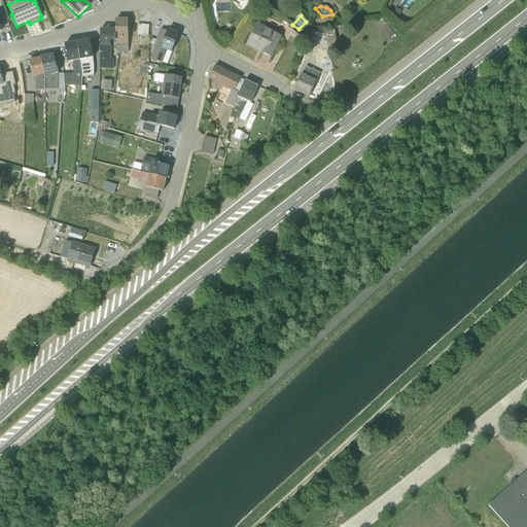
[(128,51),(128,20),(115,21),(115,30),(115,41),(115,51),(128,51)]
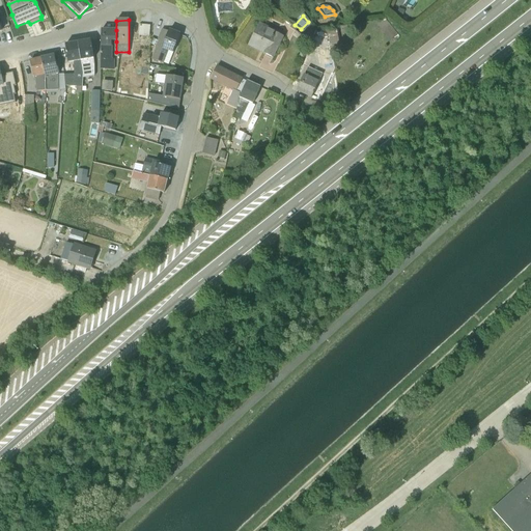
[(269,28),(259,23),(248,46),(272,58),(282,36),(268,29),(269,28)]
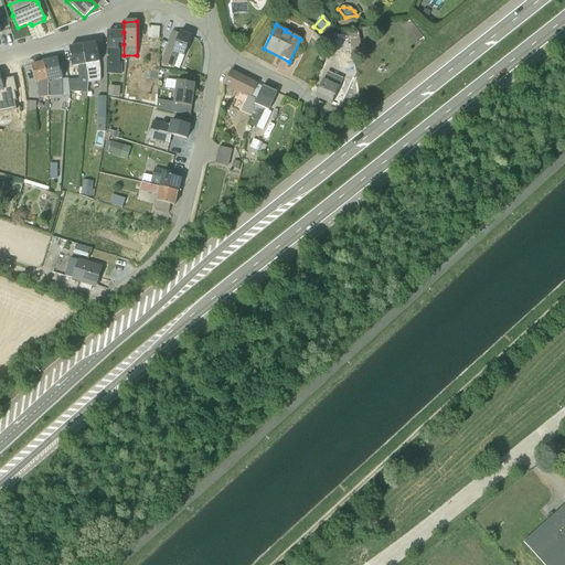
[(145,42),(151,42),(150,48),(148,46),(148,50),(151,51),(151,52),(152,52),(152,51),(156,51),(156,48),(158,48),(159,28),(148,27),(147,38),(145,38),(145,42)]
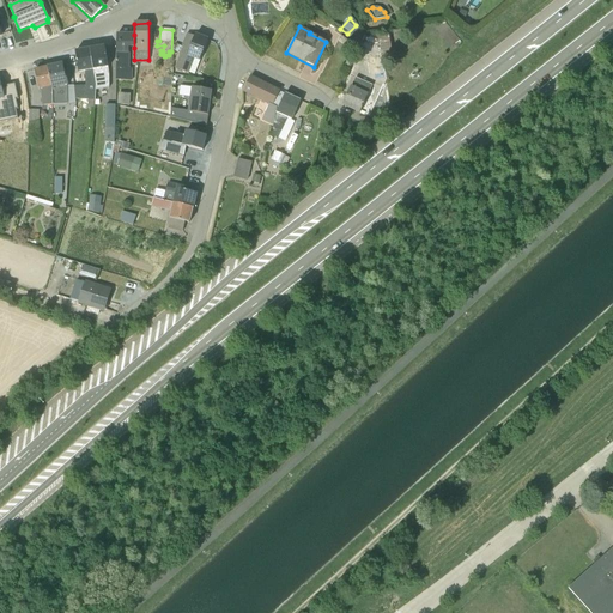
[(194,76),(207,41),(194,36),(187,34),(181,47),(182,47),(174,67),(187,73),(188,72),(194,76)]
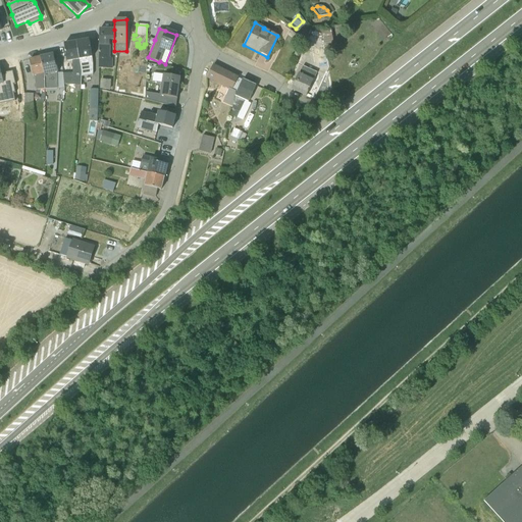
[(330,29),(320,31),(324,54),(335,52),(330,29)]
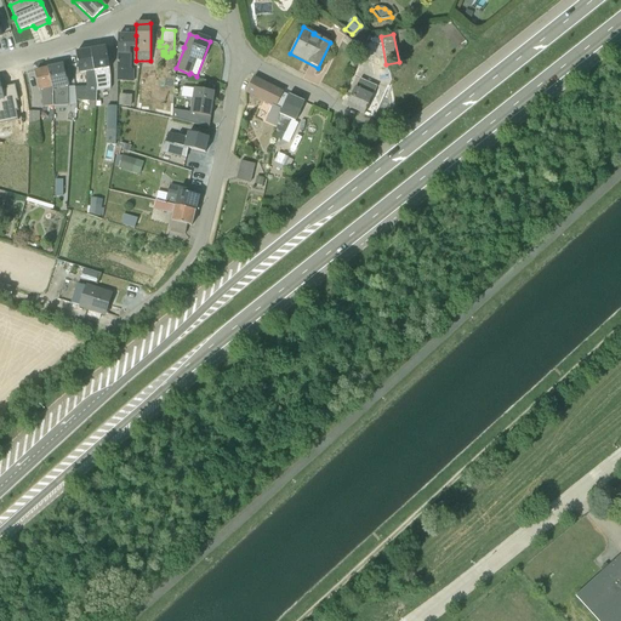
[(119,81),(134,81),(134,69),(131,69),(131,49),(136,49),(136,35),(118,35),(119,81)]
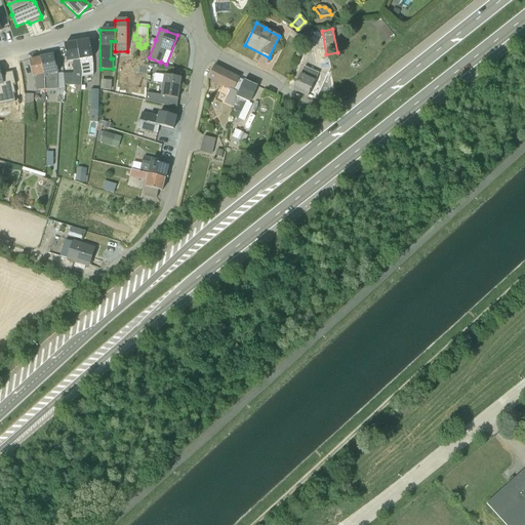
[(291,31),(288,35),(303,45),(309,37),(306,35),(304,38),(301,36),(300,37),(291,31)]
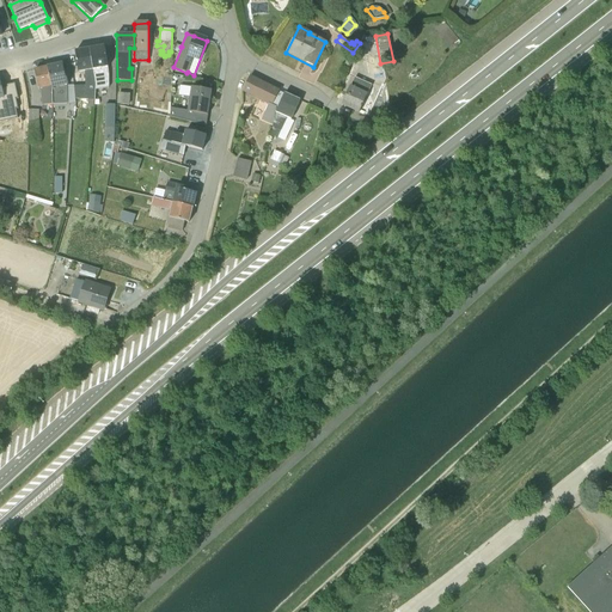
[(361,48),(371,51),(375,42),(366,38),(361,48)]
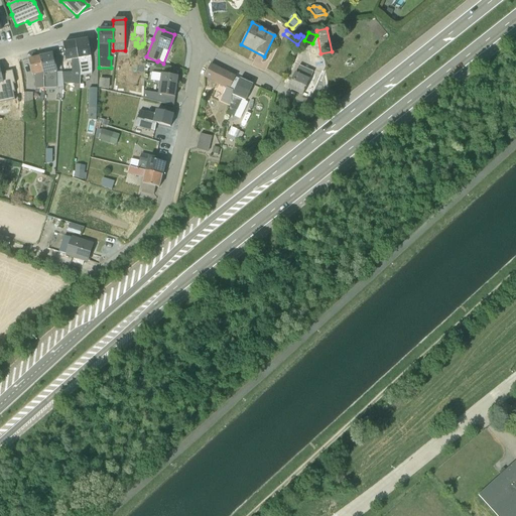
[(88,39),(76,41),(80,72),(80,76),(91,74),(91,62),(88,39)]
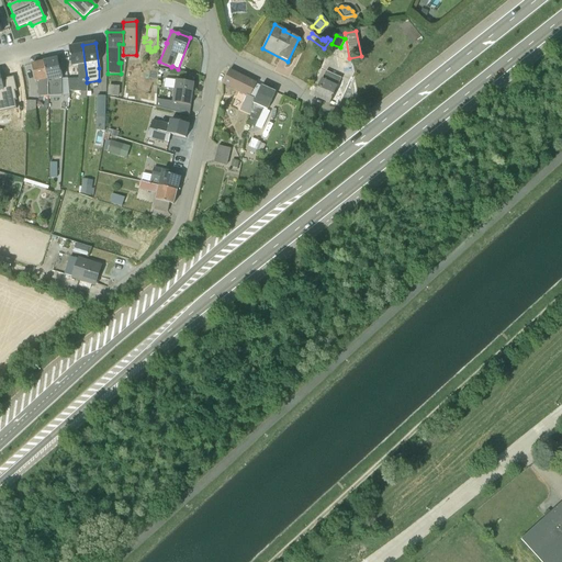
[(69,92),(80,92),(80,99),(86,99),(87,82),(87,78),(82,45),(69,47),(71,67),(77,66),(77,71),(79,72),(78,72),(77,79),(68,79),(69,92)]
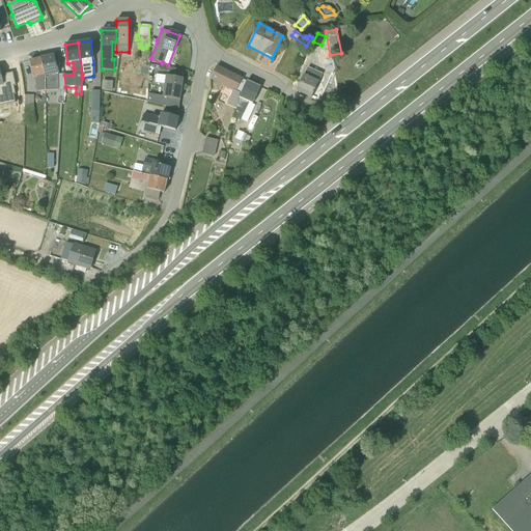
[(58,94),(58,90),(65,90),(65,87),(64,75),(64,74),(57,75),(53,56),(40,58),(45,77),(45,90),(45,94),(58,94)]
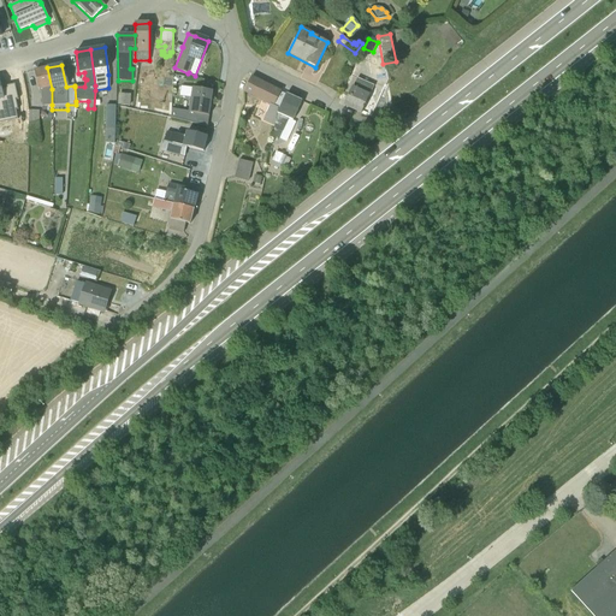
[(42,106),(52,105),(52,89),(47,67),(34,71),(39,92),(41,92),(42,106)]
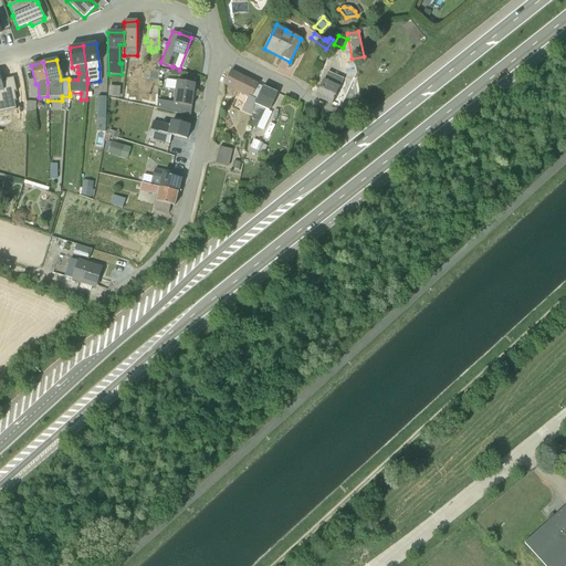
[(248,96),(241,112),(252,116),(254,105),(262,87),(258,85),(258,84),(230,71),(223,84),(248,96)]
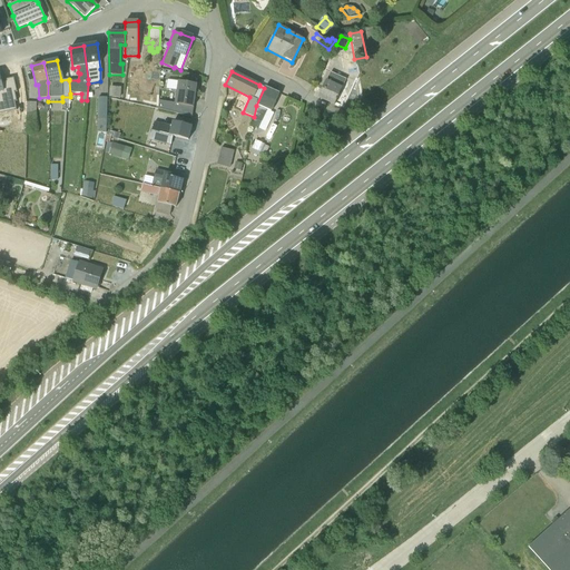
[(330,74),(318,98),(334,105),(342,88),(343,89),(346,80),(330,74)]
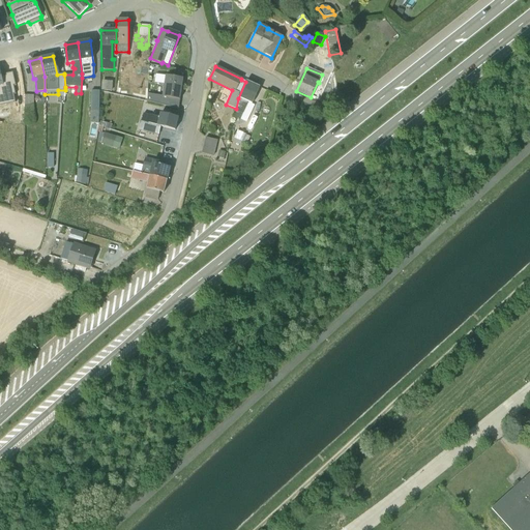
[(12,72),(5,75),(5,76),(1,77),(0,72),(0,106),(16,102),(13,95),(16,94),(13,86),(16,86),(12,72)]
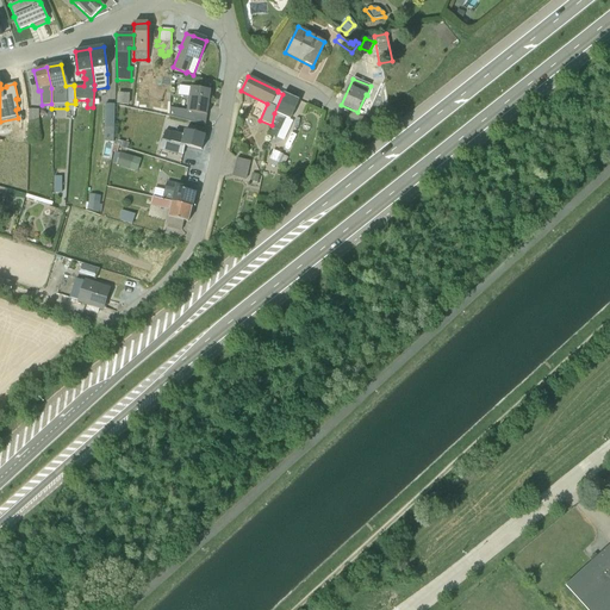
[(211,91),(179,86),(178,95),(188,98),(187,111),(169,109),(169,117),(205,126),(211,91)]
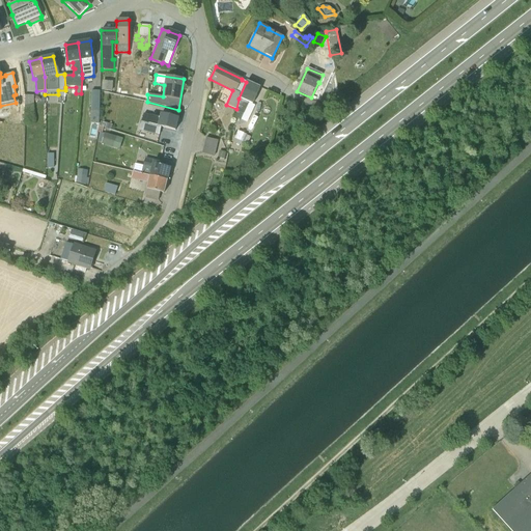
[(112,82),(102,81),(102,90),(111,91),(112,82)]
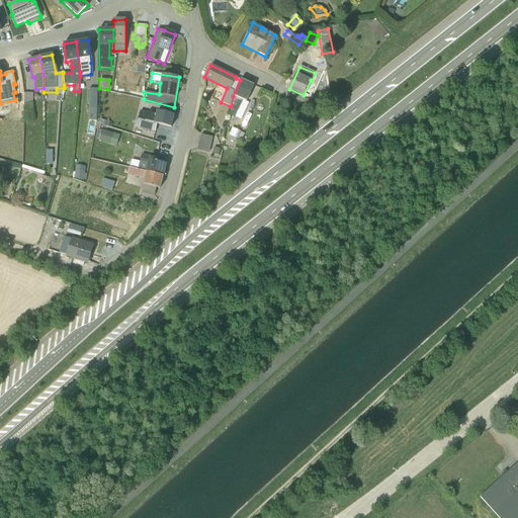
[(231,106),(229,115),(234,118),(242,100),(245,102),(254,86),(241,80),(240,80),(233,96),(231,106)]
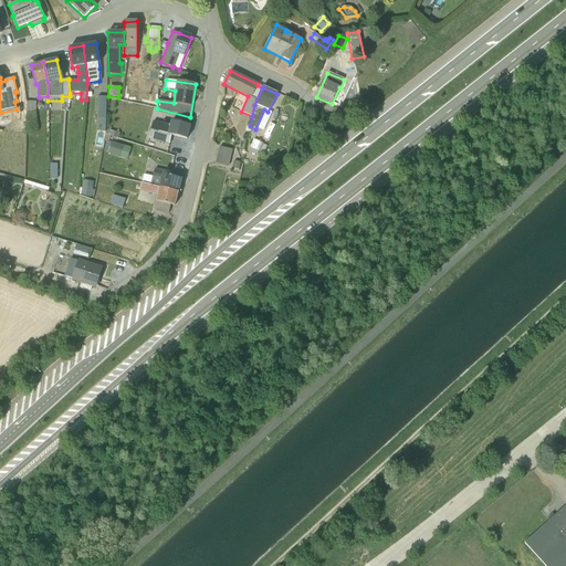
[(97,97),(96,132),(105,132),(106,97),(97,97)]
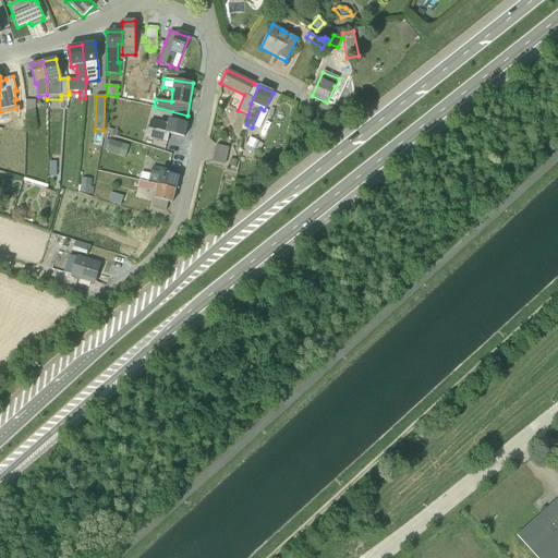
[(36,114),(36,100),(26,100),(27,114),(36,114)]
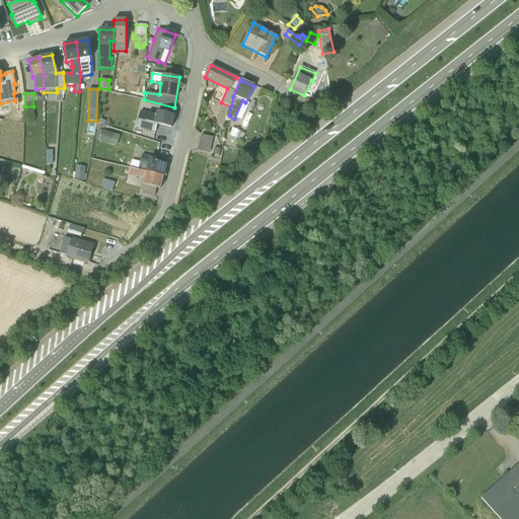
[(140,110),(136,128),(155,133),(157,125),(171,128),(174,116),(156,112),(155,115),(140,110)]
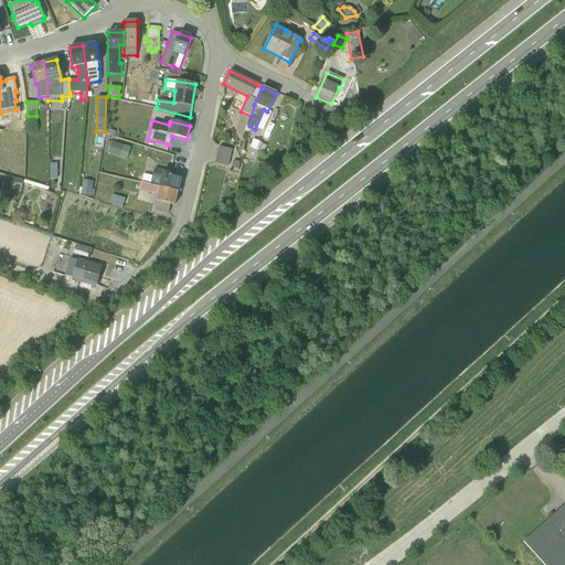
[(253,139),(247,151),(256,155),(257,151),(258,151),(262,144),(253,139)]
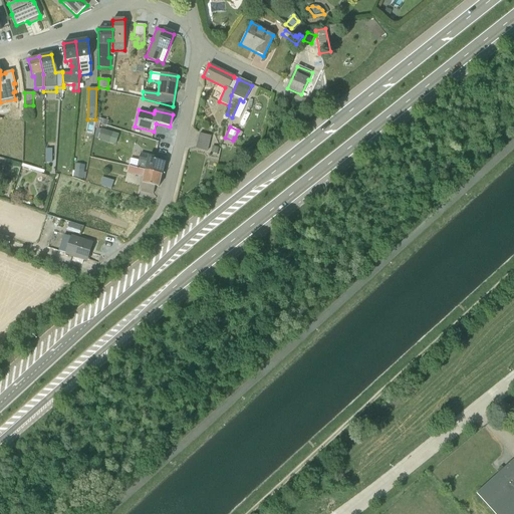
[(100,130),(96,129),(93,137),(97,138),(97,140),(115,145),(118,135),(100,129),(100,130)]
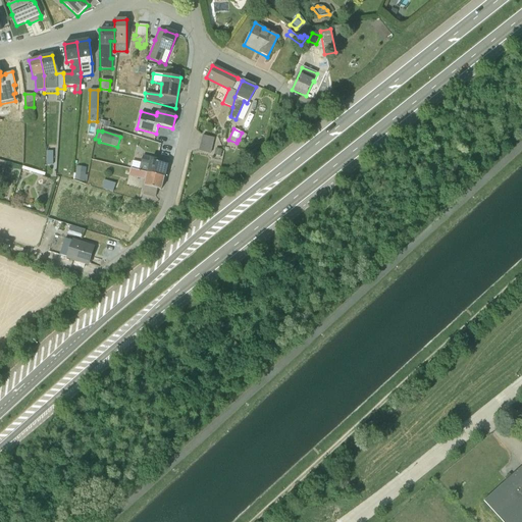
[(199,151),(210,153),(214,138),(202,136),(199,151)]
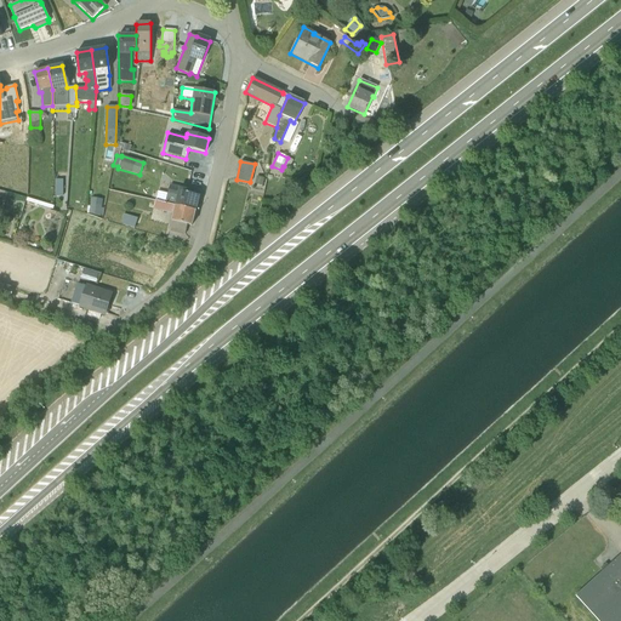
[(180,187),(170,186),(165,204),(195,211),(199,197),(187,193),(187,191),(180,189),(180,187)]
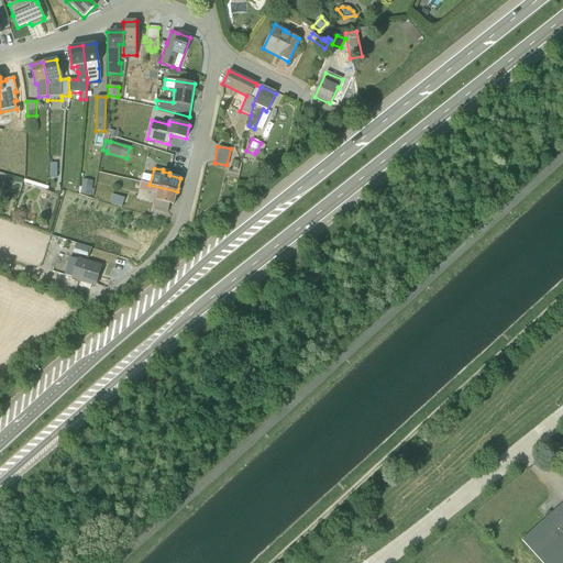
[(94,189),(91,189),(92,180),(83,179),(80,195),(92,196),(94,189)]
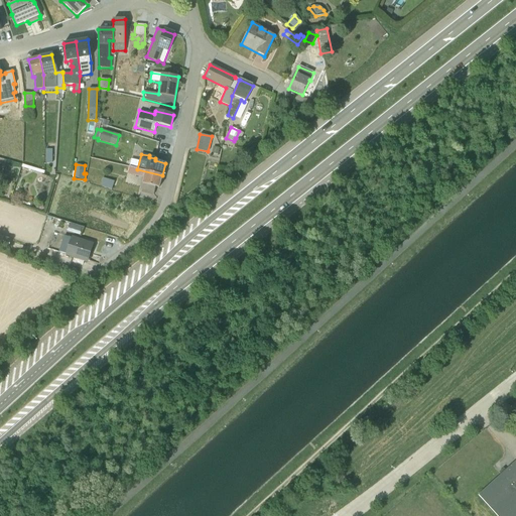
[(140,191),(153,195),(155,187),(158,187),(162,175),(129,167),(127,174),(143,178),(142,183),(142,184),(140,191)]
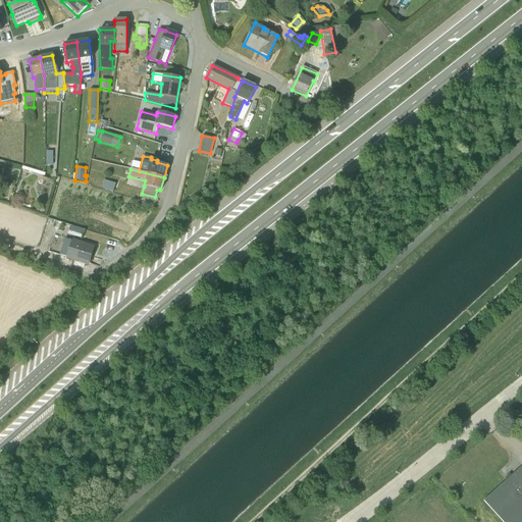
[(115,185),(103,180),(100,189),(112,193),(115,185)]
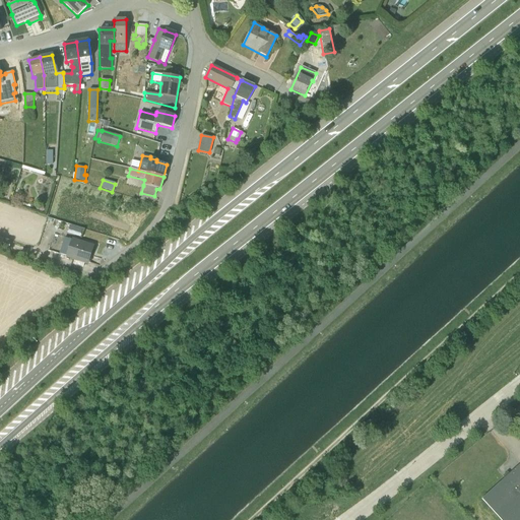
[(81,230),(70,226),(68,234),(79,237),(81,230)]
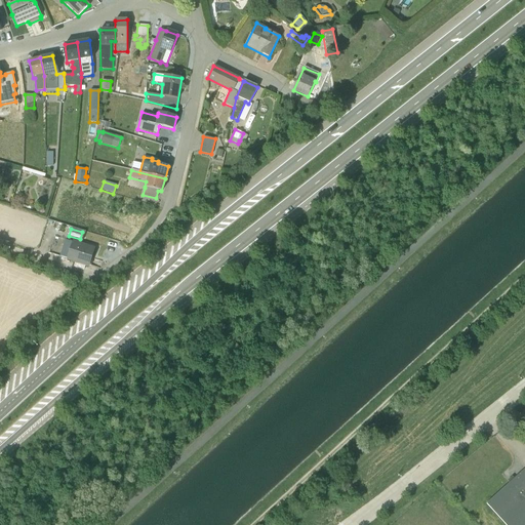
[(65,241),(59,256),(88,266),(93,249),(65,241)]
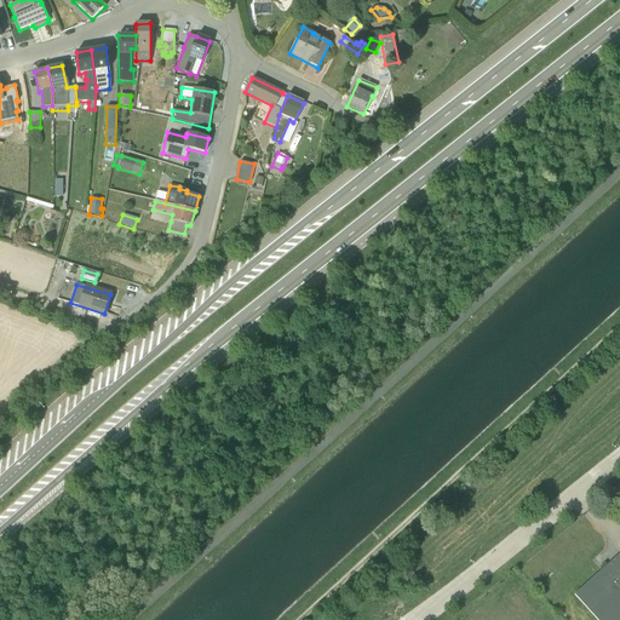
[(619,619),(619,552),(574,595),(596,619),(619,619)]
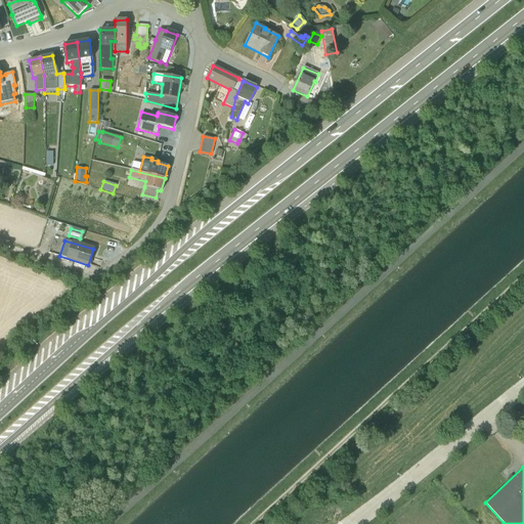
All buildings are outlined.
